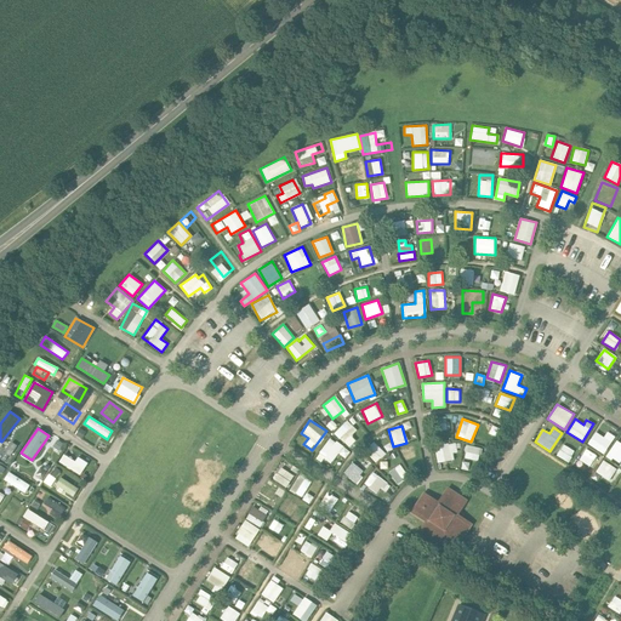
[(603,454),(614,437),(607,431),(603,437),(596,431),(587,443),(603,454)]
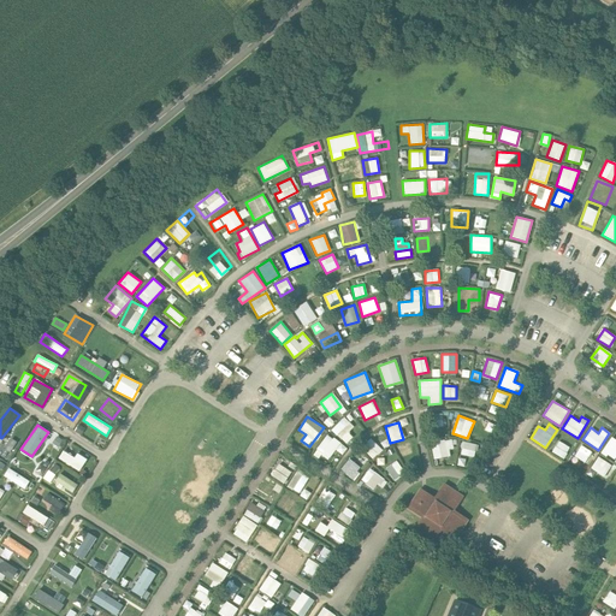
[(55,437),(52,443),(59,446),(63,440),(55,437)]
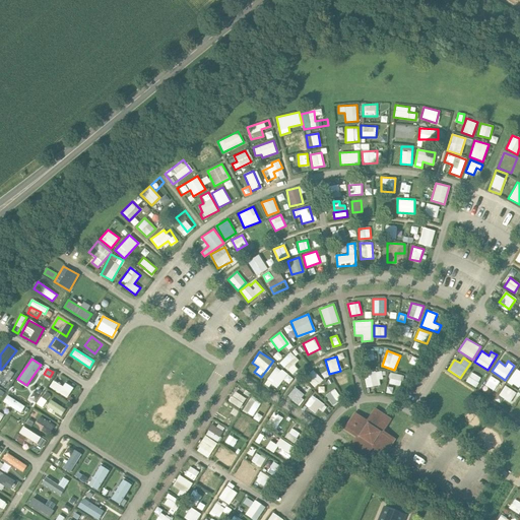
[(508,380),(518,388),(519,384),(519,371),(517,369),(508,380)]
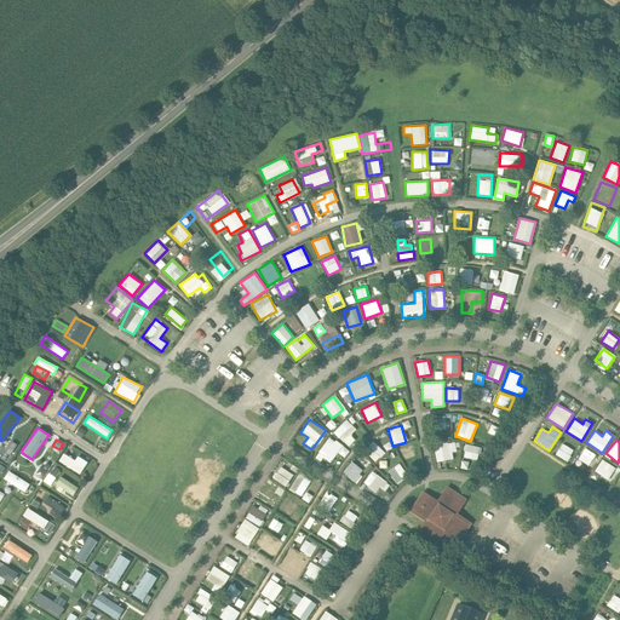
[(368,455),(375,461),(384,452),(372,441),(367,446),(373,451),(368,455)]
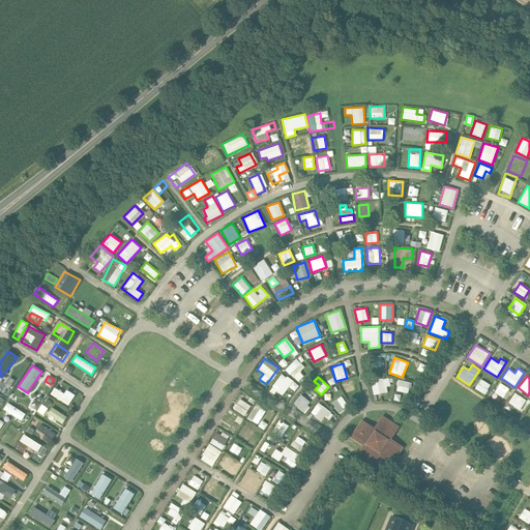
[(9,378),(4,386),(8,389),(13,380),(9,378)]
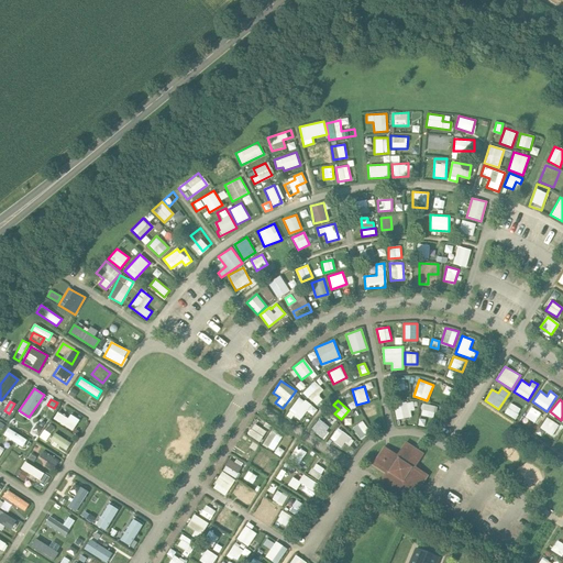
[(412,401),(394,404),(396,419),(411,417),(410,409),(414,409),(412,401)]
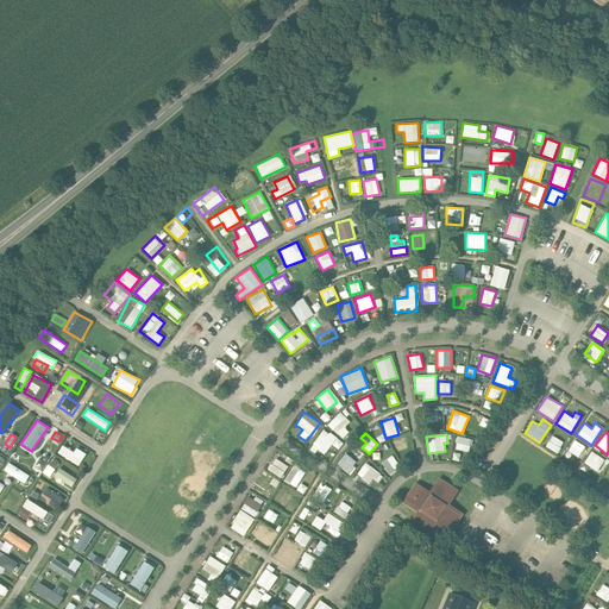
[(457,435),(454,447),(468,452),(471,439),(457,435)]
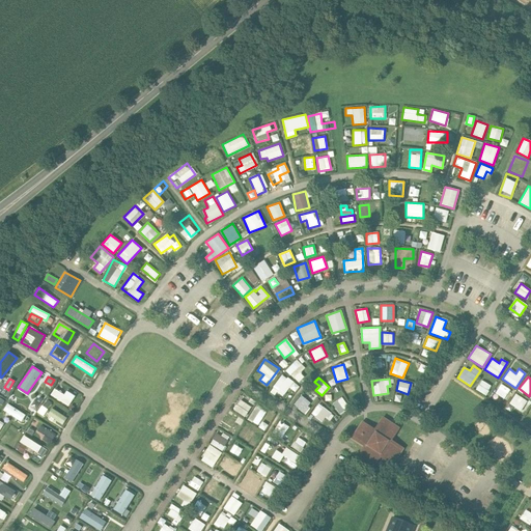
[(481,380),(475,389),(485,395),(491,386),(481,380)]
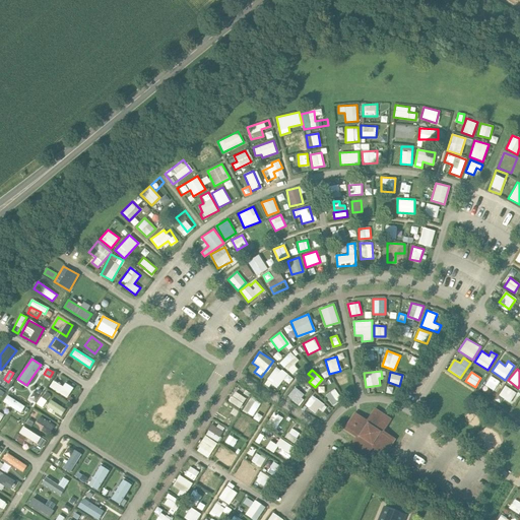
[(344,373),(334,375),(336,385),(346,383),(344,373)]
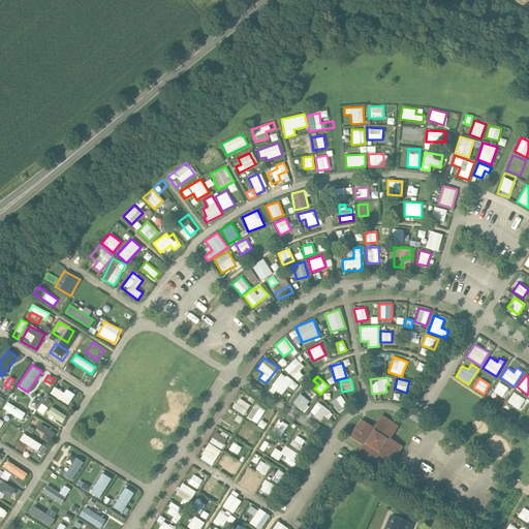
[(499,382),(493,392),(502,398),(508,387),(499,382)]
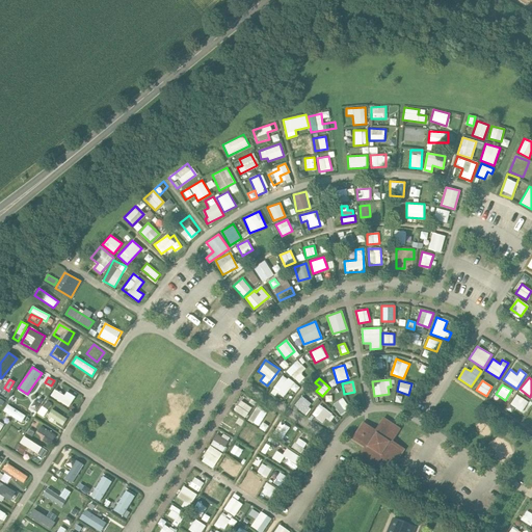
[(68,389),(63,395),(54,389),(50,396),(69,407),(76,394),(68,389)]
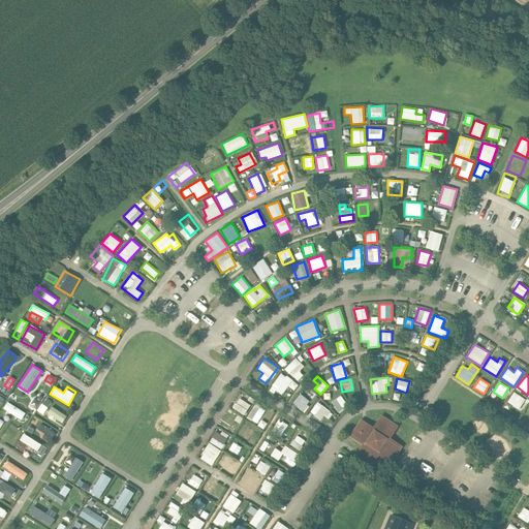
[(519,409),(525,400),(514,392),(506,401),(519,409)]
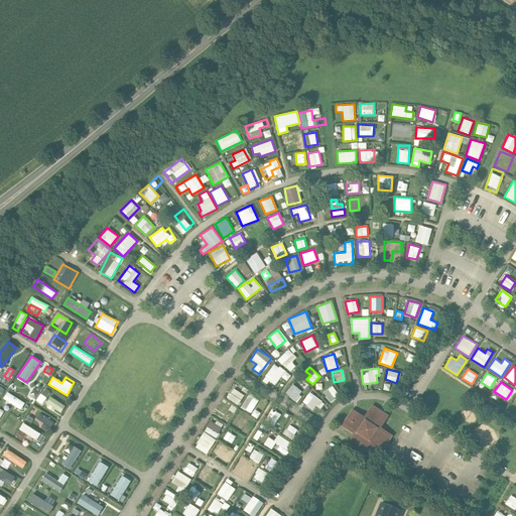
[(323,393),(330,402),(338,396),(331,386),(323,393)]
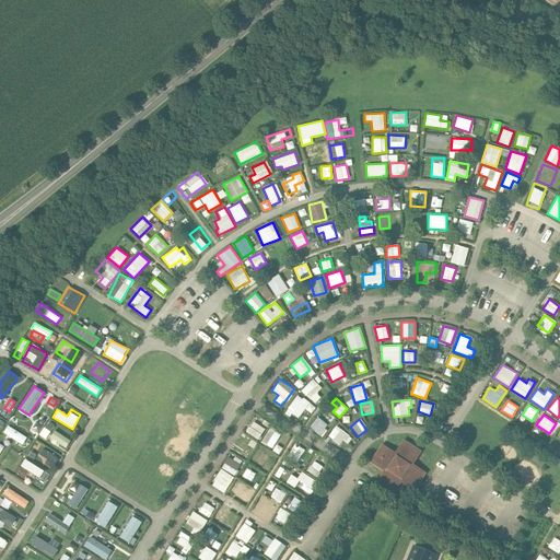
[(253,421),(245,431),(257,440),(265,429),(253,421)]
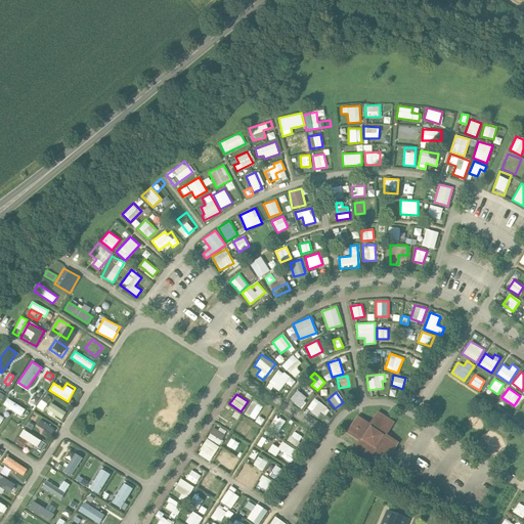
[(13,411),(20,416),(25,408),(7,398),(0,409),(0,410),(10,417),(13,411)]
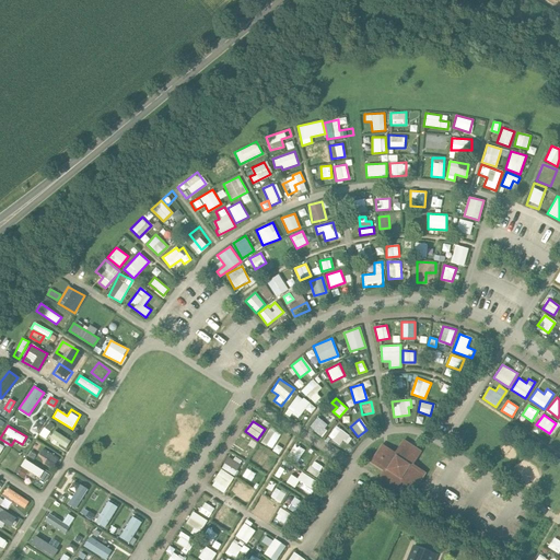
[(329,435),(346,446),(352,436),(335,426),(329,435)]
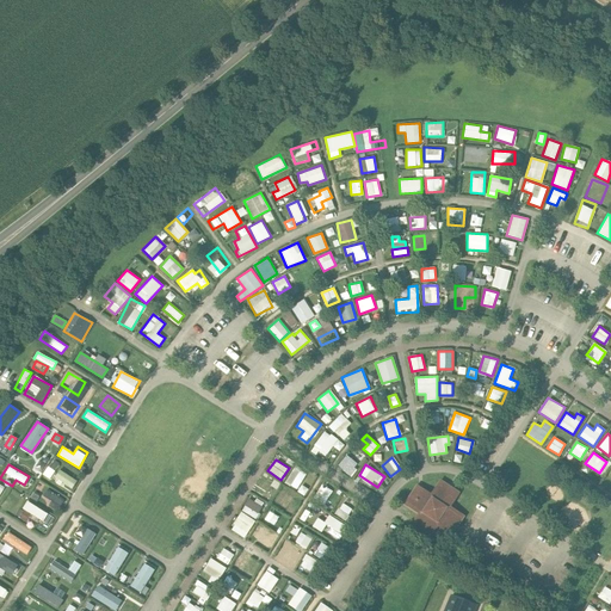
[(48,466),(42,474),(48,479),(54,470),(48,466)]
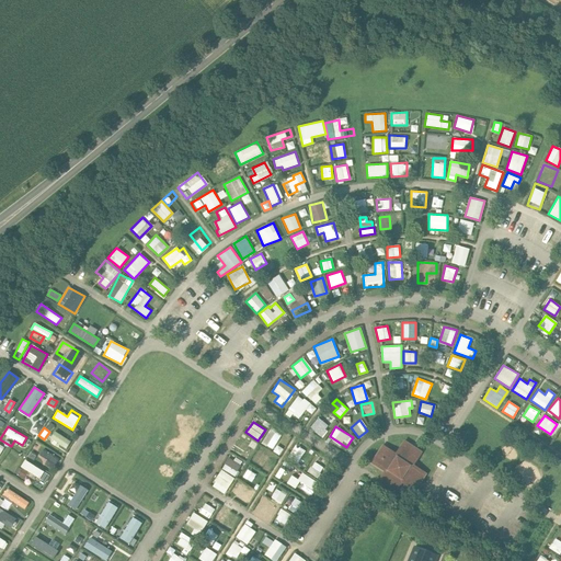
[(69,443),(72,435),(56,428),(53,435),(69,443)]
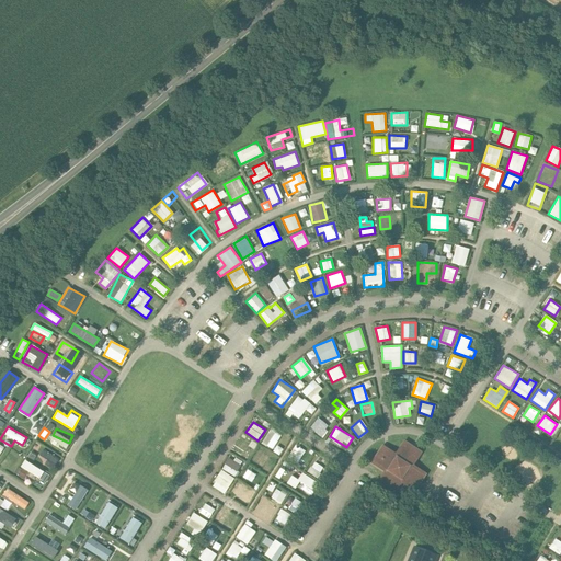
[(272,449),(281,435),(270,428),(261,443),(272,449)]
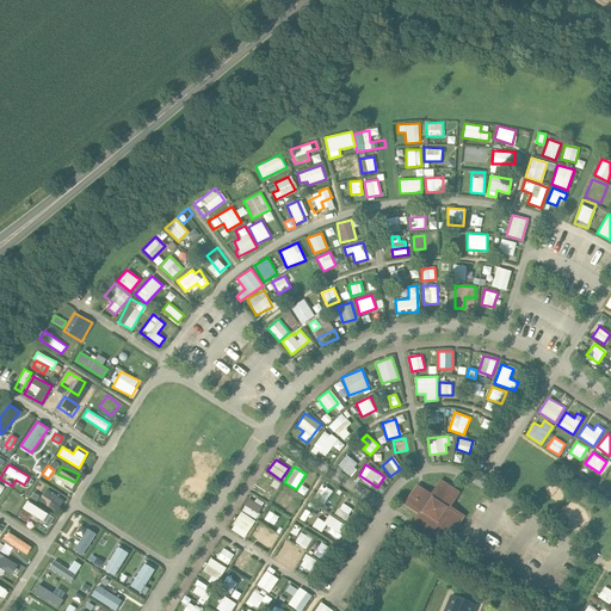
[(266,477),(255,494),(270,503),(279,485),(266,477)]
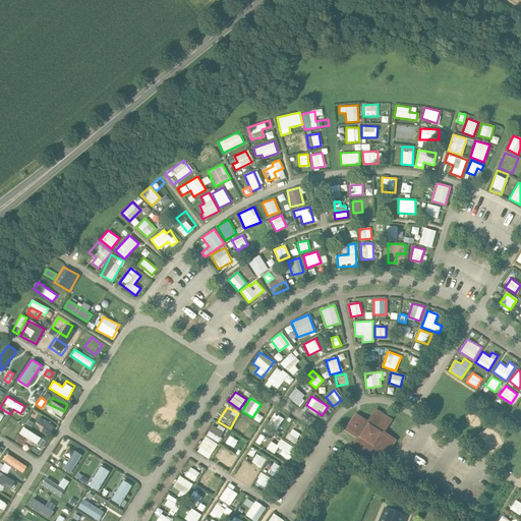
[(0,421),(13,431),(17,426),(0,413),(0,421)]
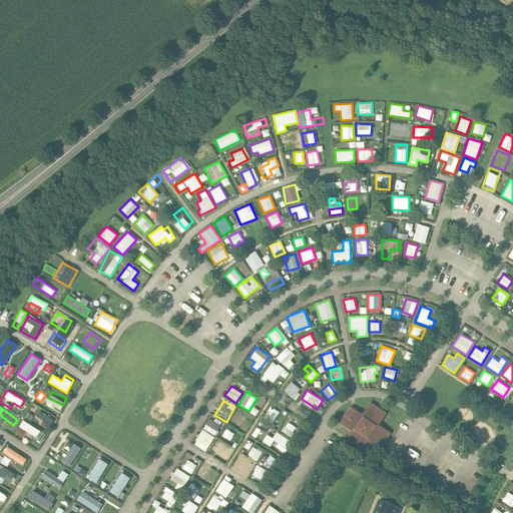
[(249,413),(255,416),(259,410),(252,407),(249,413)]
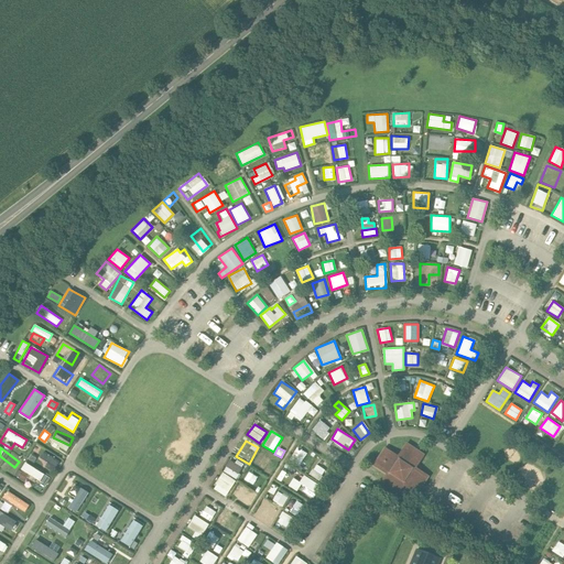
[(399,459),(386,452),(377,466),(389,474),(381,486),(396,495),(403,483),(415,491),(425,477),(412,469),(421,456),(407,447),(399,459)]
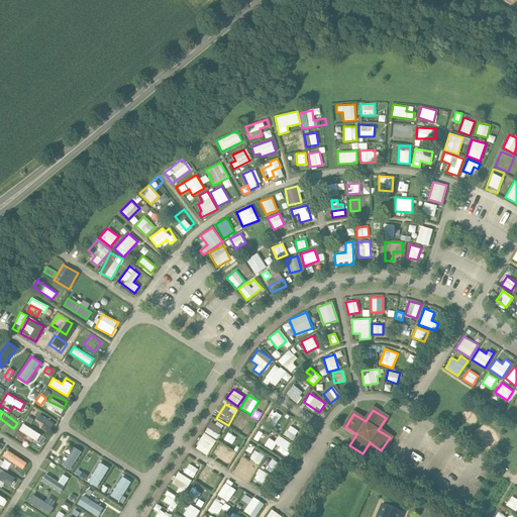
[(43,423),(41,427),(48,431),(54,423),(39,414),(36,419),(43,423)]
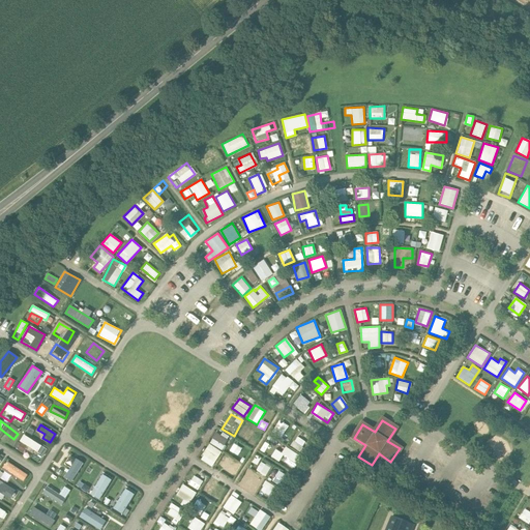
[(251,437),(254,430),(243,424),(236,437),(254,446),(257,440),(251,437)]
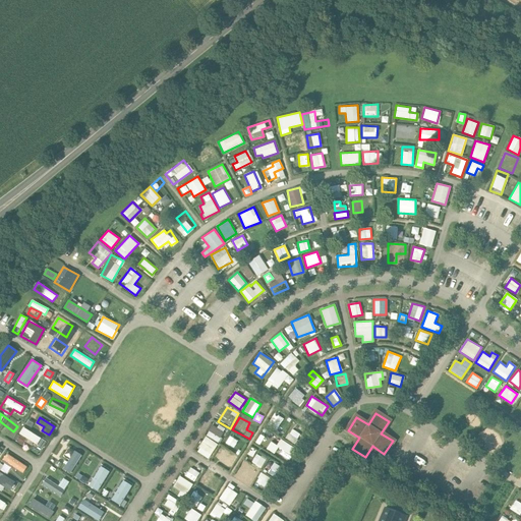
[(279,433),(283,428),(273,421),(269,426),(279,433)]
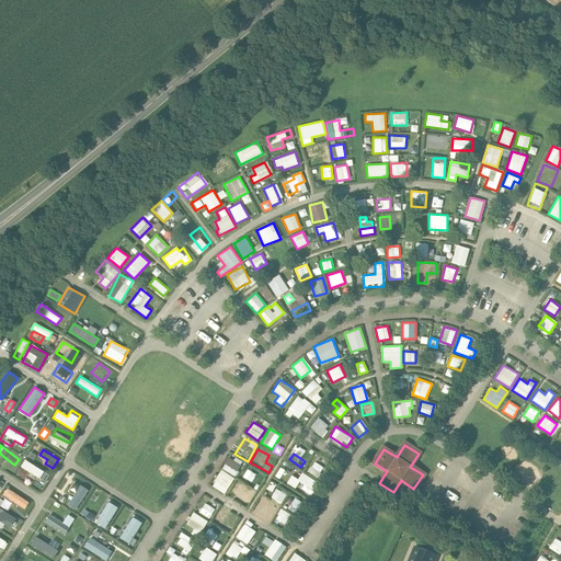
[(236,474),(240,462),(226,458),(221,470),(236,474)]
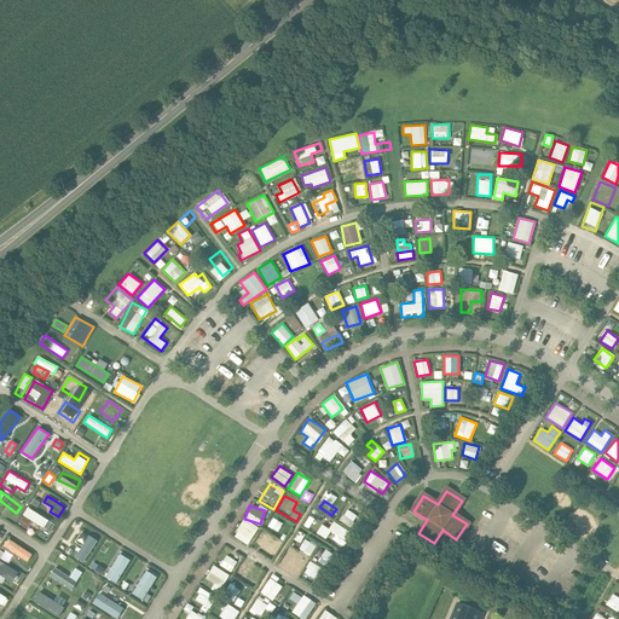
[(50,532),(55,525),(27,508),(22,515),(50,532)]
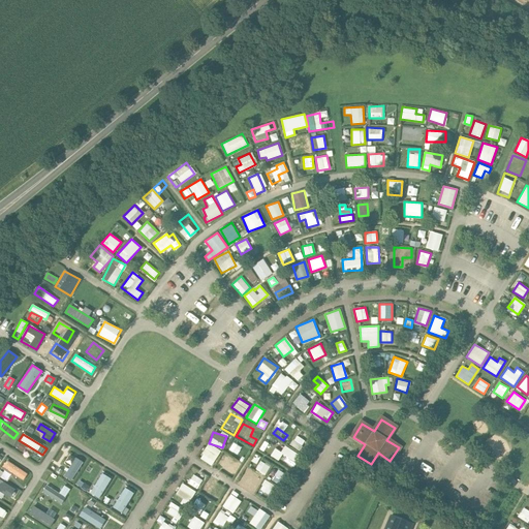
[(294,435),(289,445),(301,449),(305,440),(294,435)]
